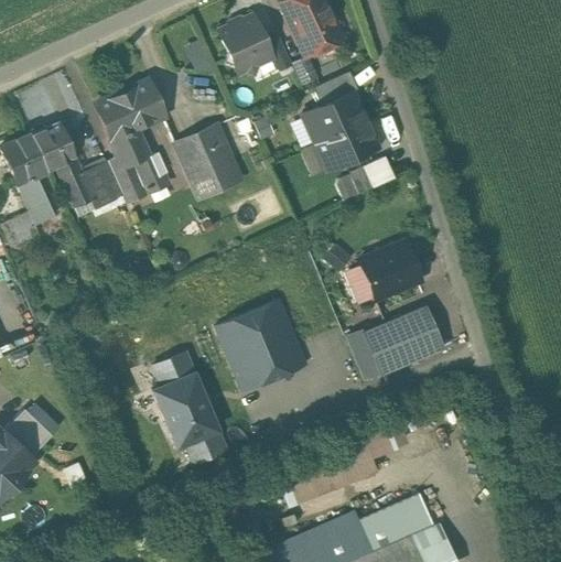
[(322,0),(287,0),(281,2),(288,17),(286,18),(297,43),(300,42),(306,56),(341,41),(333,22),(335,21),(326,3),(324,4),(322,0)]
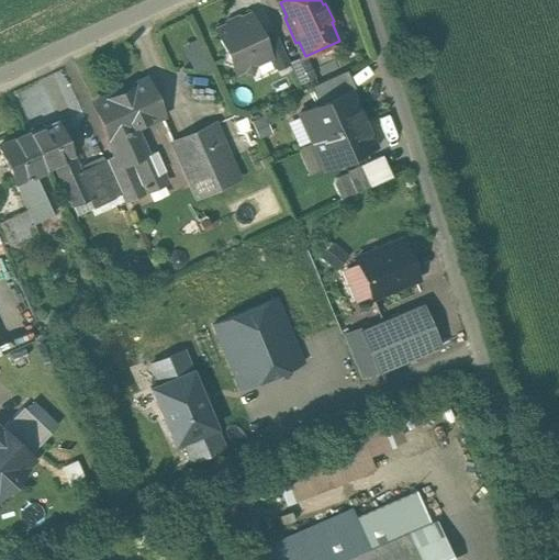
[(252,15),(217,32),(227,54),(224,63),(234,66),(236,73),(243,70),(253,74),(256,64),(270,57),(252,15)]
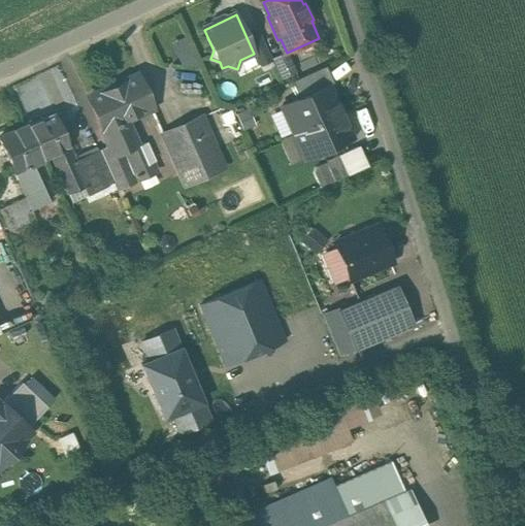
[(272,61),(259,32),(248,37),(261,66),(272,61)]
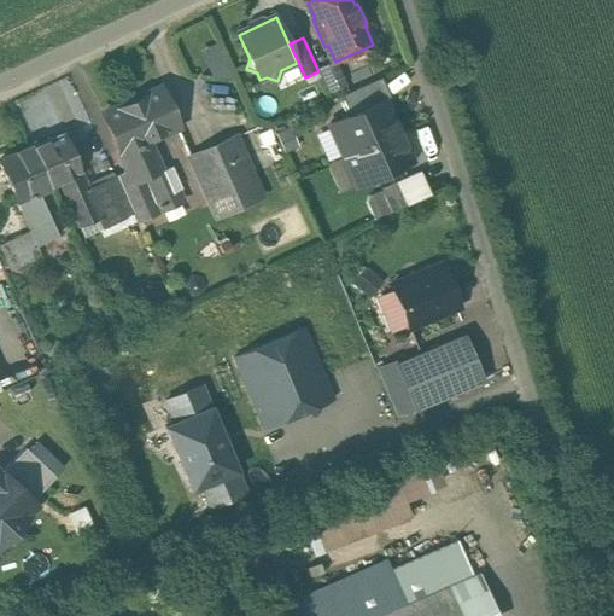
[(335,63),(320,70),(331,92),(346,85),(335,63)]
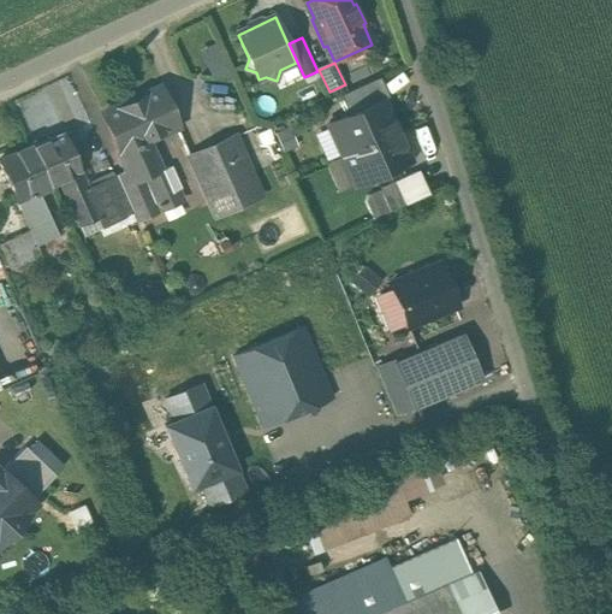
[(380,78),(342,96),(350,116),(382,101),(390,98),(380,78)]
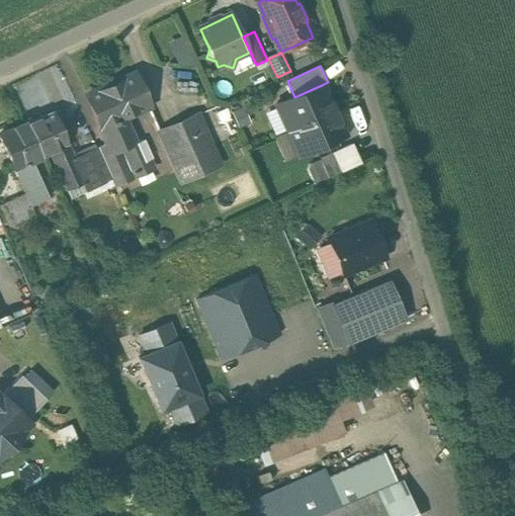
[(136,75),(87,96),(112,154),(121,150),(135,145),(122,118),(150,106),(136,75)]
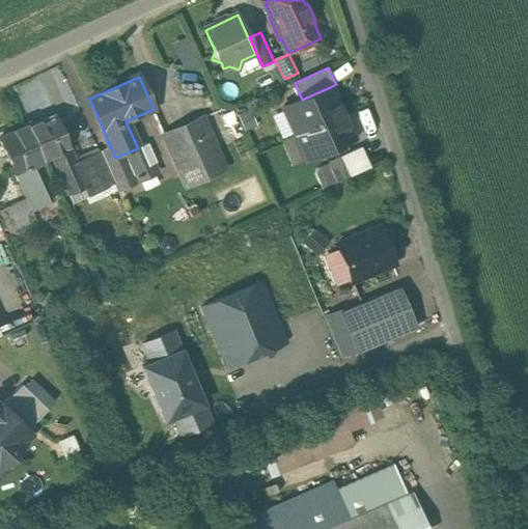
[(302,100),(284,108),(297,134),(344,112),(340,102),(337,104),(330,87),(302,100)]
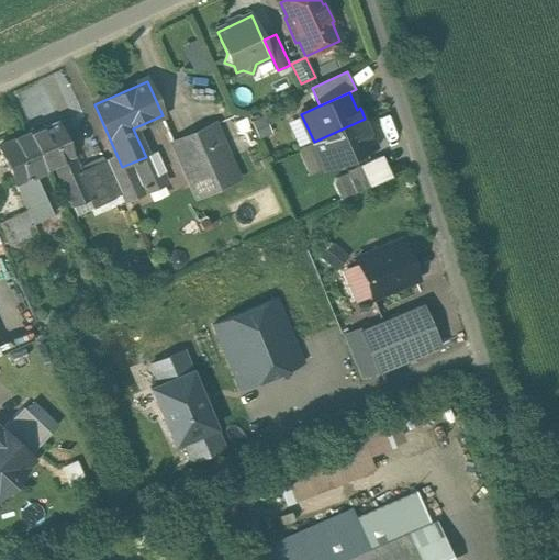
[(365,119),(314,142),(327,169),(375,148),(367,131),(370,129),(365,119)]
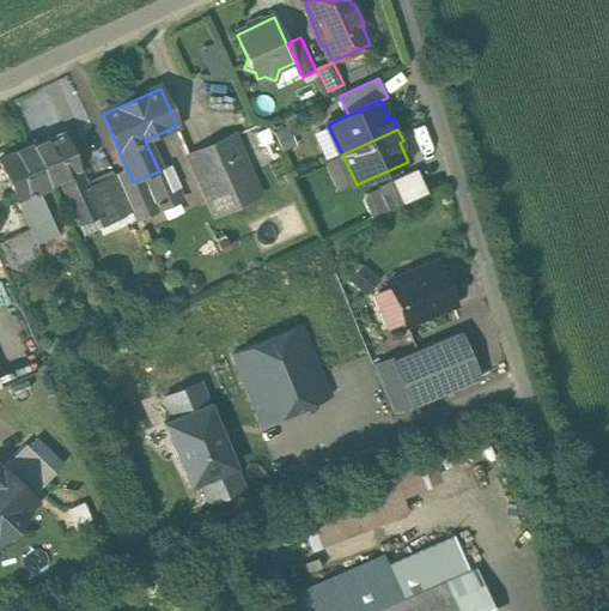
[(87,188),(64,133),(32,146),(49,186),(60,181),(79,225),(98,217),(101,216),(87,188)]
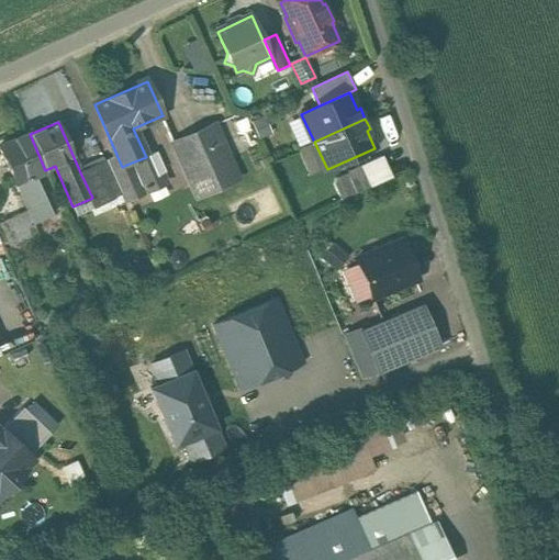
[(214,126),(175,144),(191,178),(230,161),(214,126)]
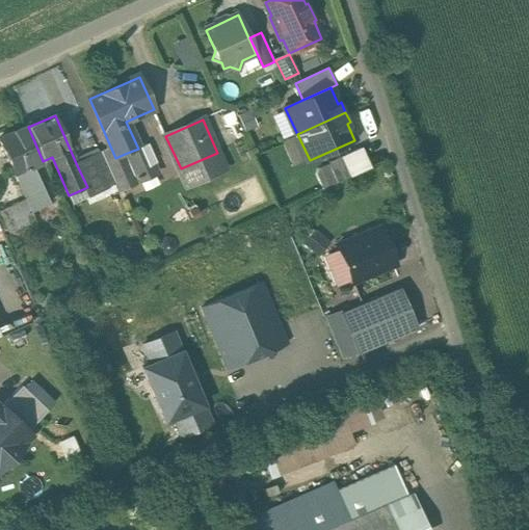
[(28,127),(0,138),(0,140),(32,212),(51,204),(33,165),(43,161),(28,127)]
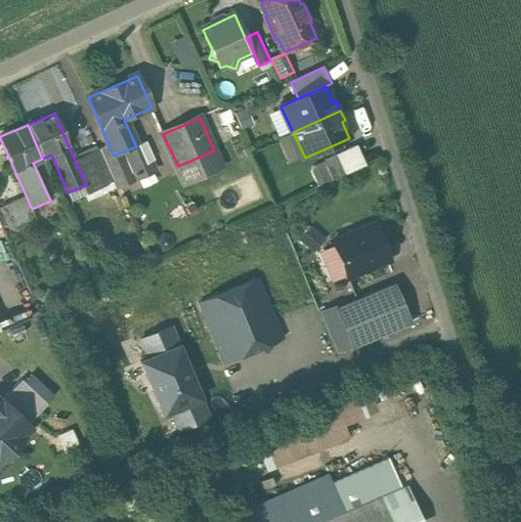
[(136,146),(123,151),(133,176),(135,175),(136,176),(138,175),(138,174),(141,173),(141,172),(149,168),(153,162),(143,142),(136,146)]
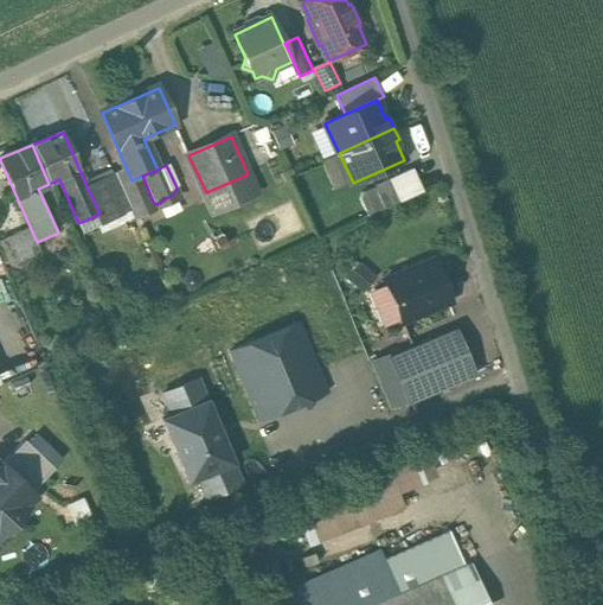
[(132,211),(115,174),(103,179),(120,216),(132,211)]
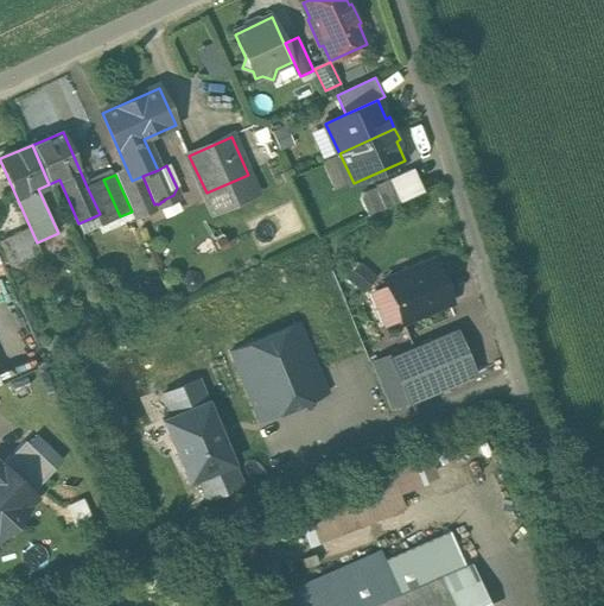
[(248,175),(207,193),(214,212),(256,193),(248,175)]
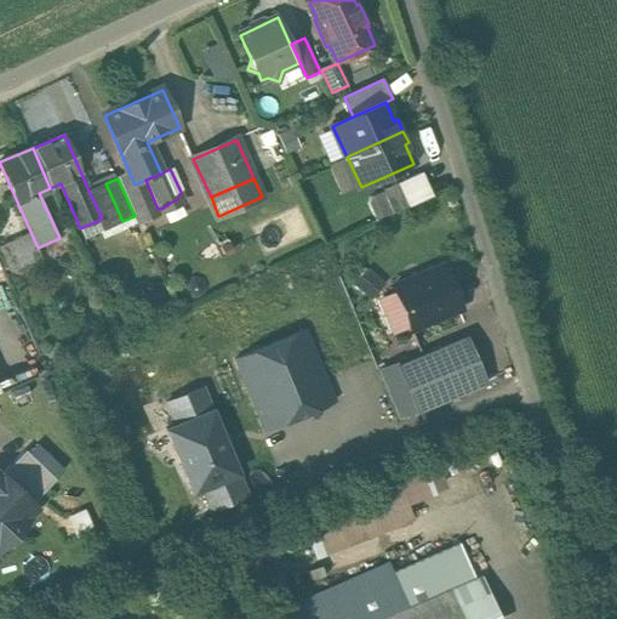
[(411,206),(400,182),(384,189),(395,214),(411,206)]
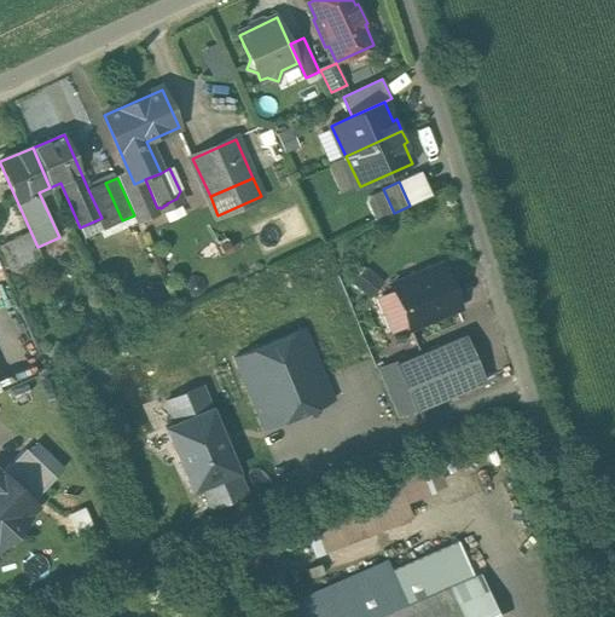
[(122,220),(105,183),(88,190),(102,218),(99,219),(104,229),(105,229),(109,237),(126,229),(122,221),(122,220)]
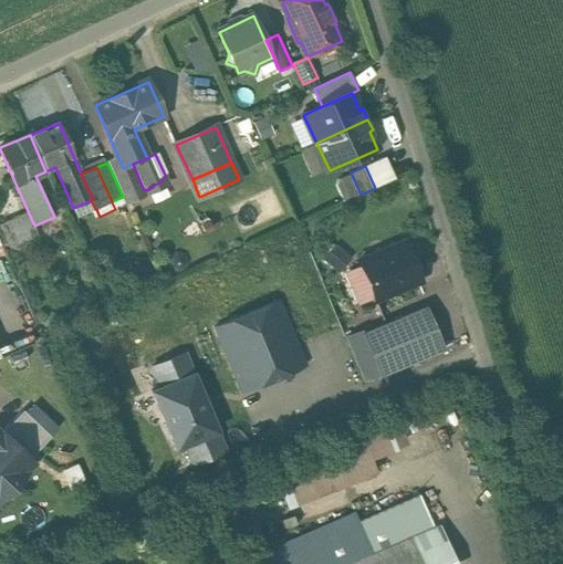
[(23,213),(0,223),(0,225),(11,248),(34,238),(23,213)]
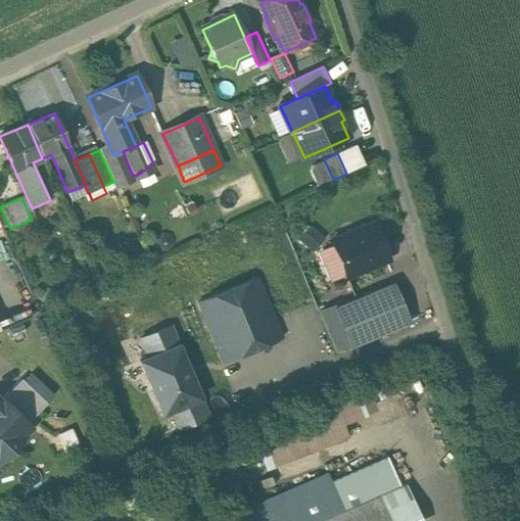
[(374,224),(332,241),(341,263),(344,261),(350,274),(346,276),(347,278),(389,261),(374,224)]
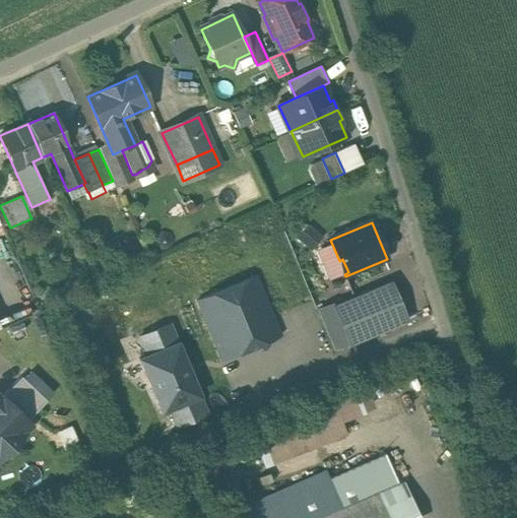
[(257,277),(198,302),(223,363),(282,337),(257,277)]
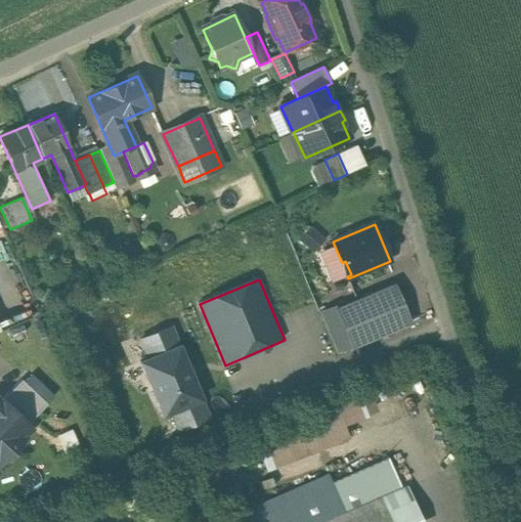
[(374,294),(357,301),(337,309),(352,347),(371,339),(372,340),(389,332),(390,332),(392,331),(407,324),(410,323),(394,286),(376,293),(375,293),(374,294)]
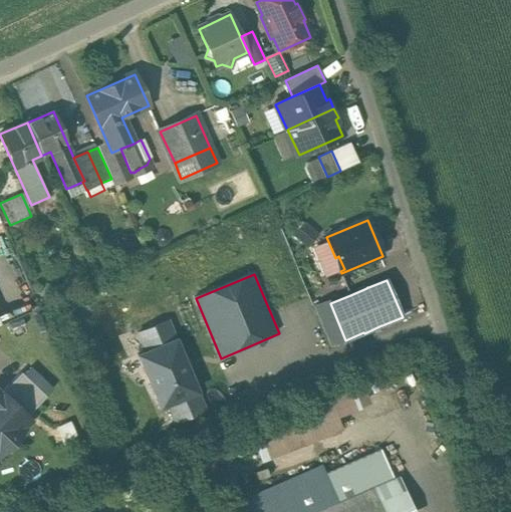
[(206,412),(169,322),(141,334),(148,352),(140,356),(161,409),(170,405),(177,424),(206,412)]
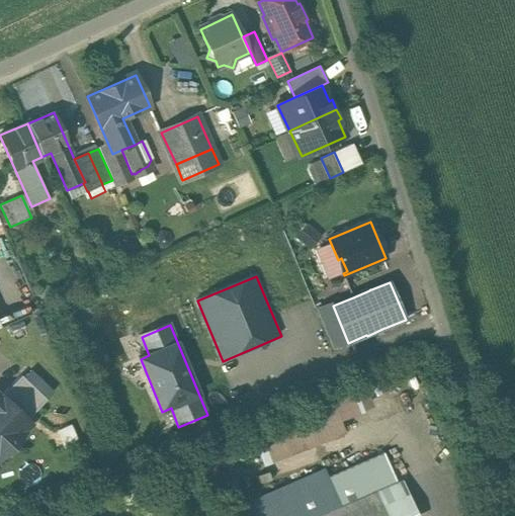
[(22,375),(2,397),(28,422),(49,401),(22,375)]
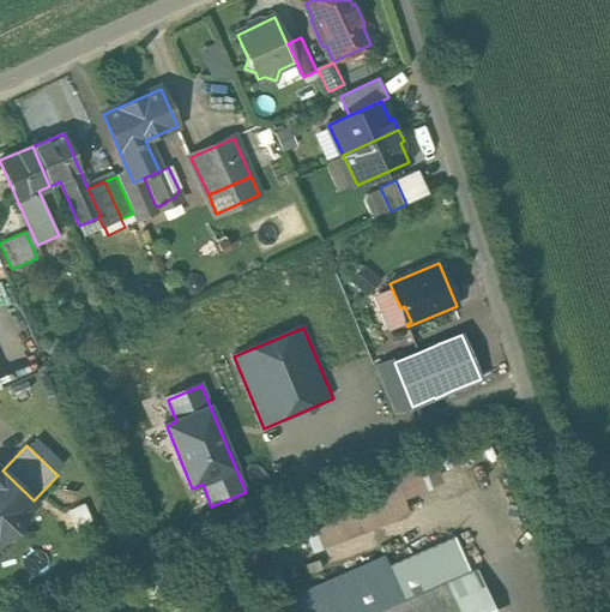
[(433,456),(296,510),(313,552),(414,513),(406,496),(444,481),(433,456)]
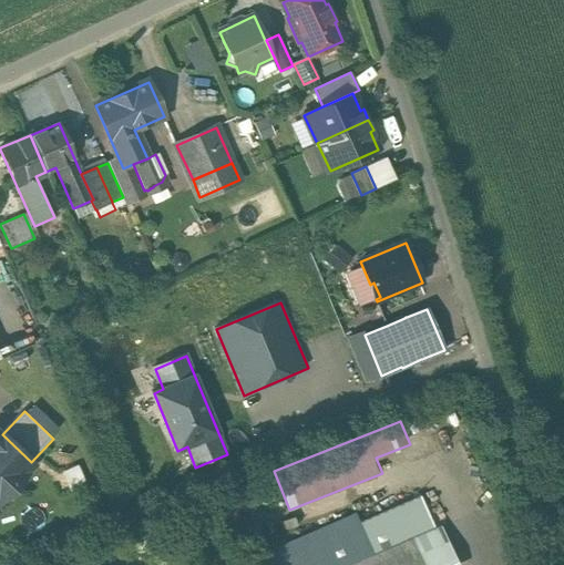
[(0,432),(0,502),(36,465),(31,462),(2,434),(0,432)]
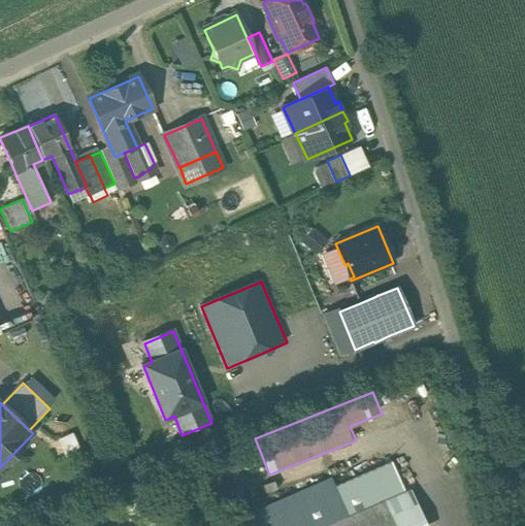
[(240,517),(243,525),(329,525),(383,503),(392,525),(427,525),(412,488),(407,491),(394,460),(336,487),(331,477),(240,517)]
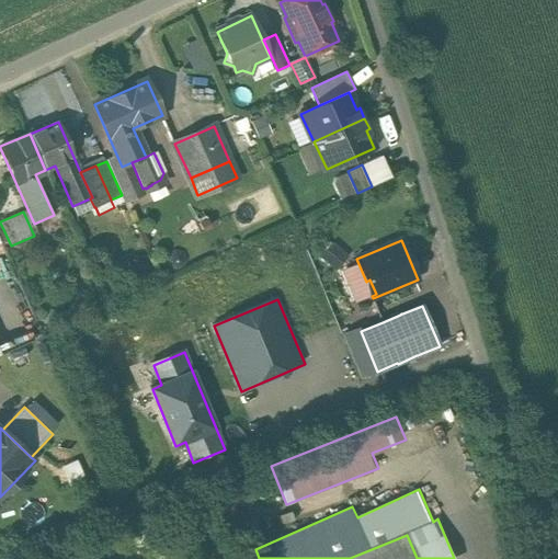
[(417,558),(407,535),(350,558),(417,558)]
